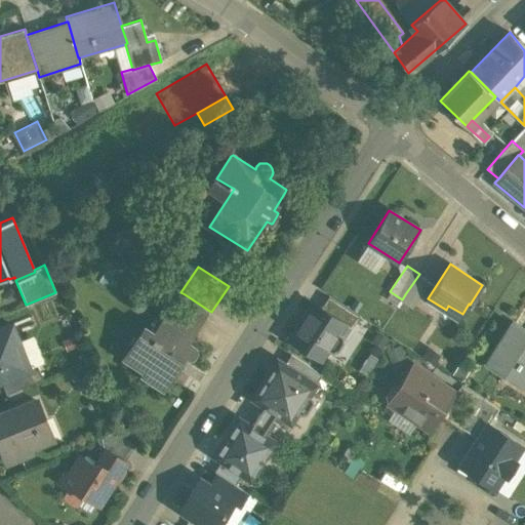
[(419,274),(405,294),(416,301),(431,281),(419,274)]
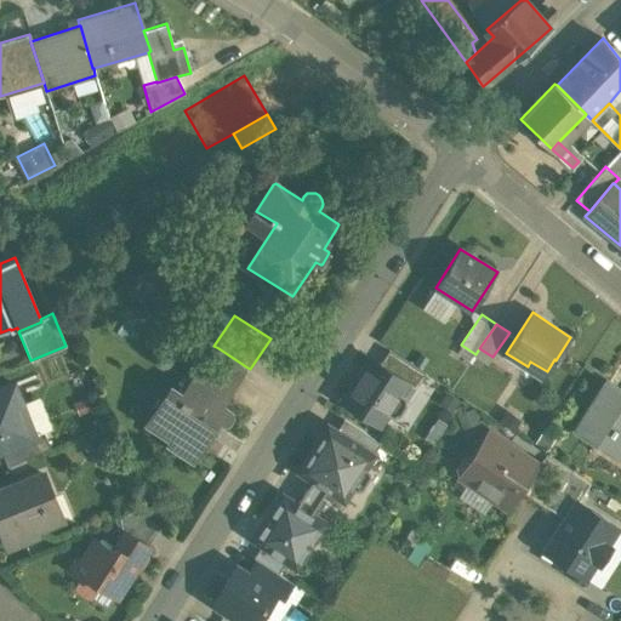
[(248,368),(218,348),(199,379),(228,397),(248,368)]
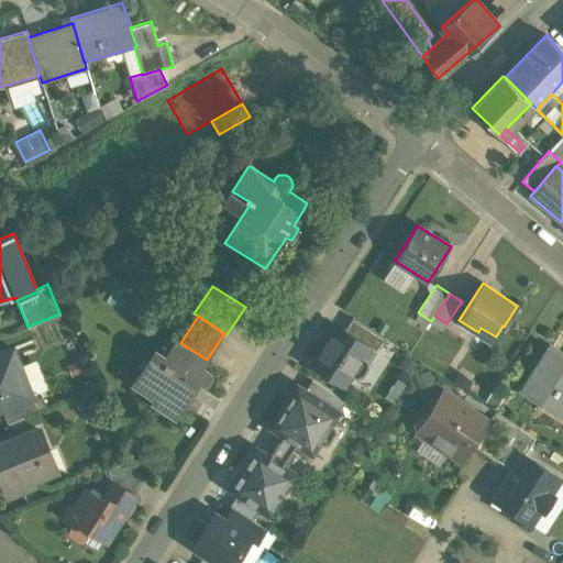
[(352,319),(344,331),(367,346),(377,352),(385,340),(352,319)]
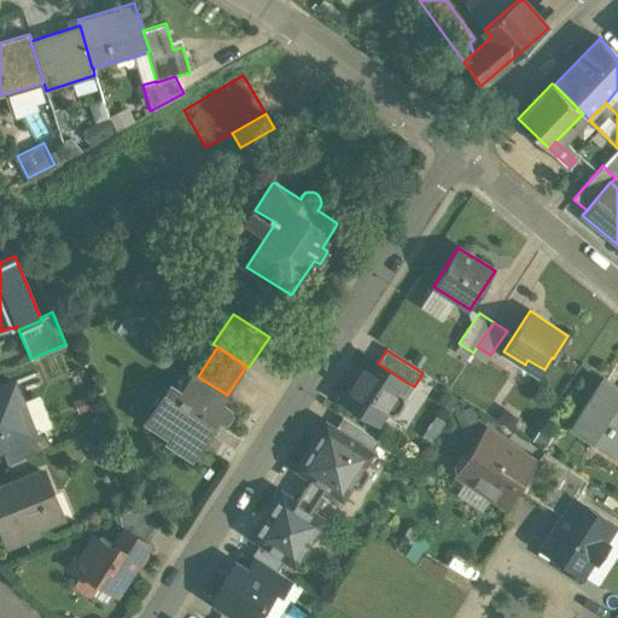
[(378,363),(369,359),(343,401),(377,421),(384,412),(391,417),(404,396),(397,391),(403,380),(378,363)]
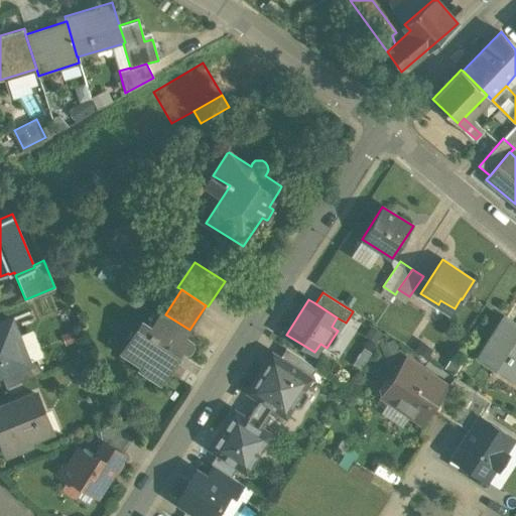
[(165,314),(161,311),(149,330),(140,324),(122,352),(142,365),(140,368),(159,381),(172,362),(169,360),(177,349),(182,352),(185,352),(188,352),(190,350),(192,347),(194,344),(192,341),(190,338),(186,336),(189,330),(165,314)]
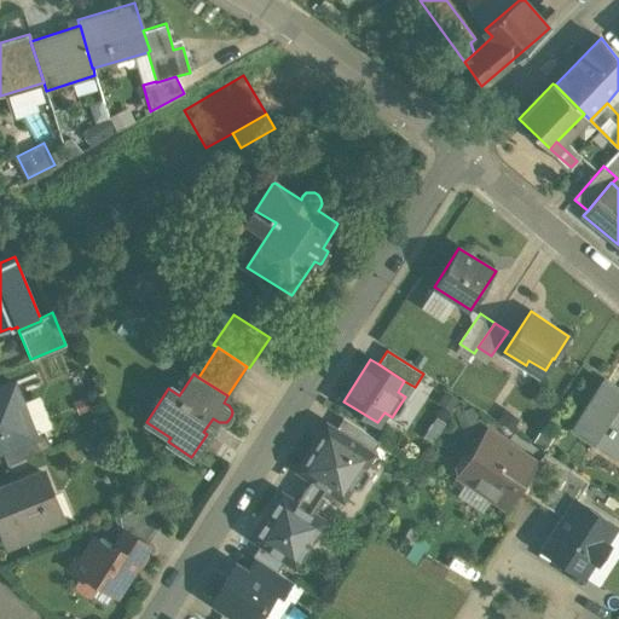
[(596,445),(599,441),(618,408),(618,387),(606,379),(573,431),(596,445)]
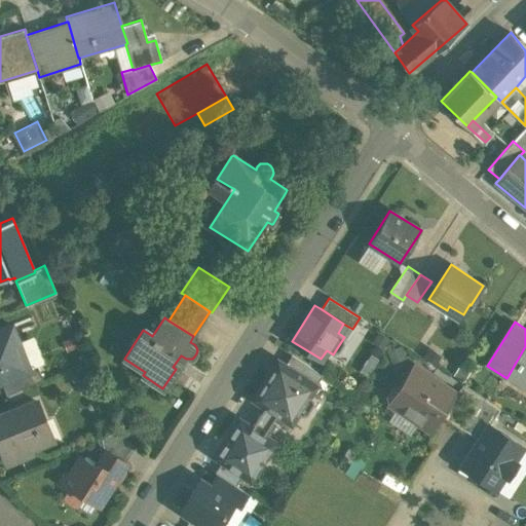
[(12,325),(0,329),(0,383),(2,383),(27,373),(26,370),(16,347),(21,345),(12,325)]
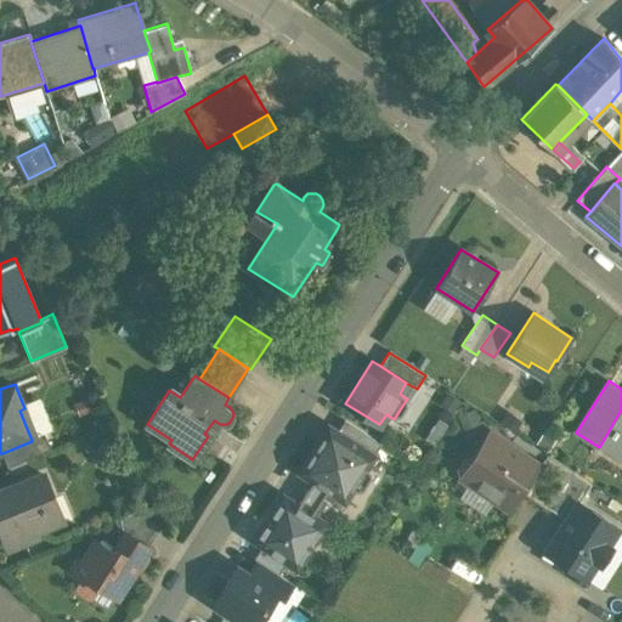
[(621,410),(601,444),(621,456),(621,410)]
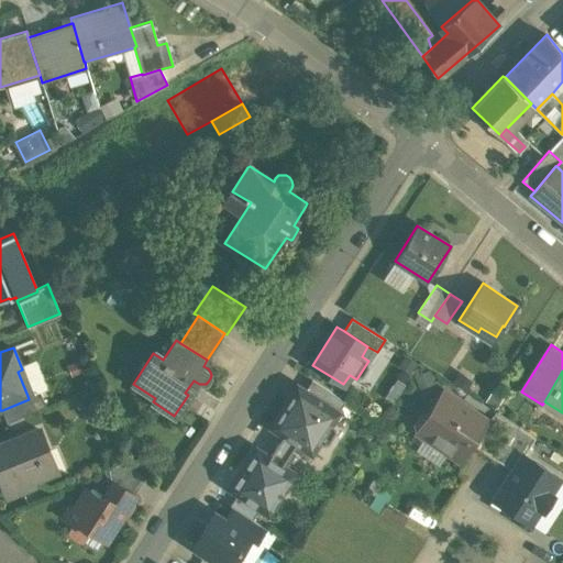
[(307,394),(338,412),(343,403),(313,384),(307,394)]
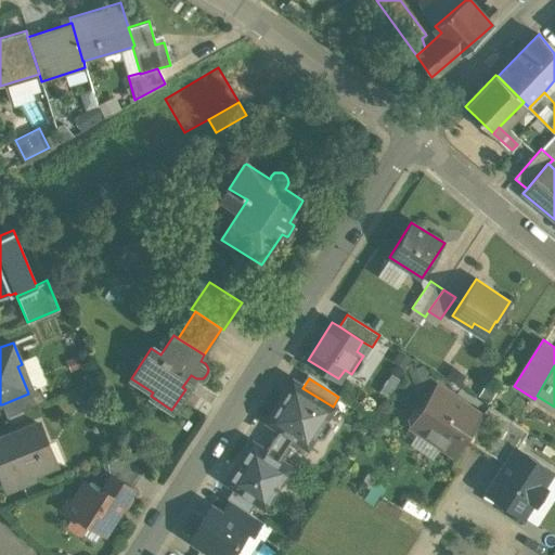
[(302,388),(293,382),(268,422),(280,429),(293,438),(308,447),(314,436),(320,440),(331,422),(325,418),(333,407),(302,388)]
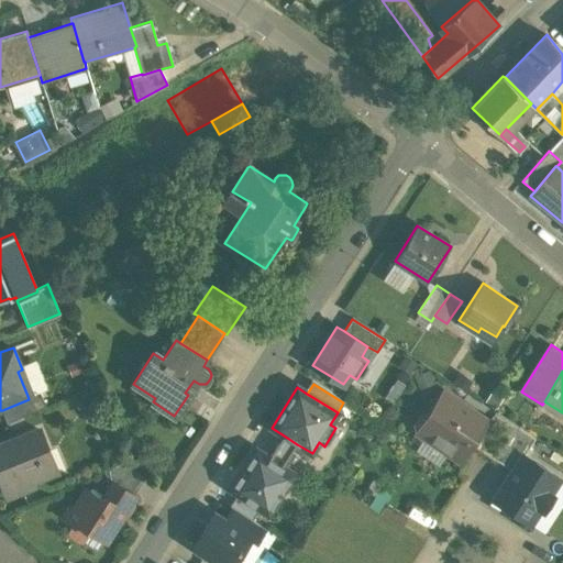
[(29,399),(2,410),(7,422),(46,407),(40,392),(28,396),(29,399)]
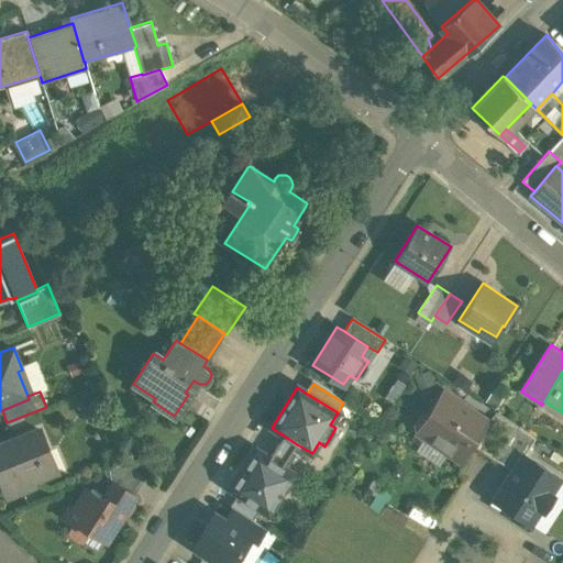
[(488,422),(444,395),(431,417),(422,411),(411,429),(460,459),(470,442),(474,445),(488,422)]
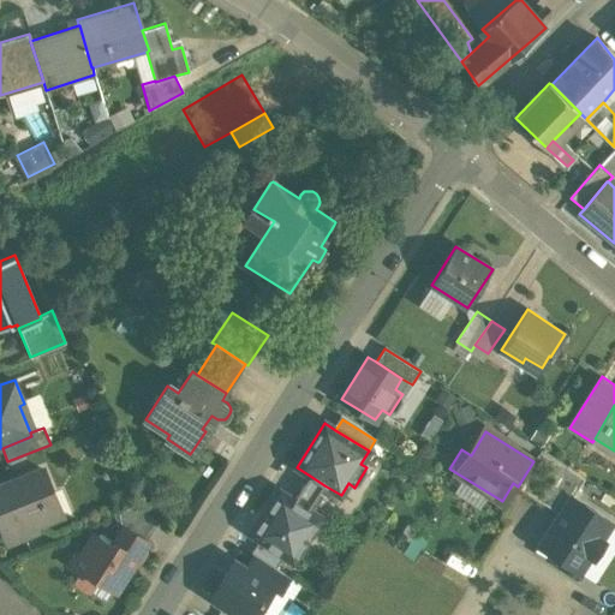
[(565,466),(541,451),(533,461),(518,487),(542,502),(565,466)]
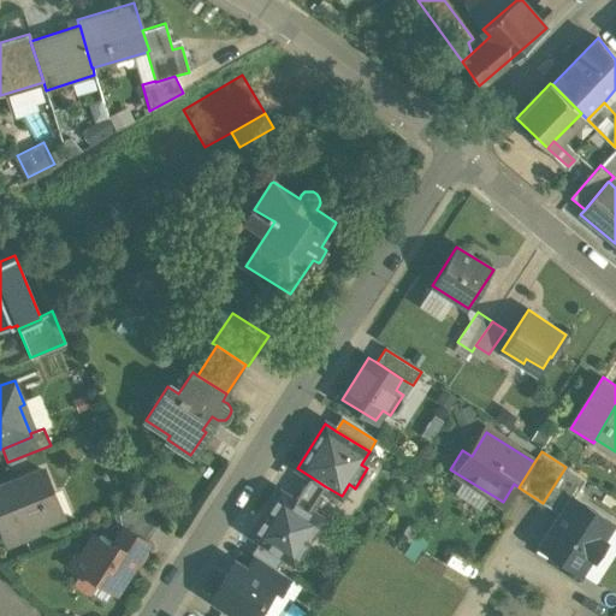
[(566,467),(543,503),(561,515),(584,478),(566,467)]
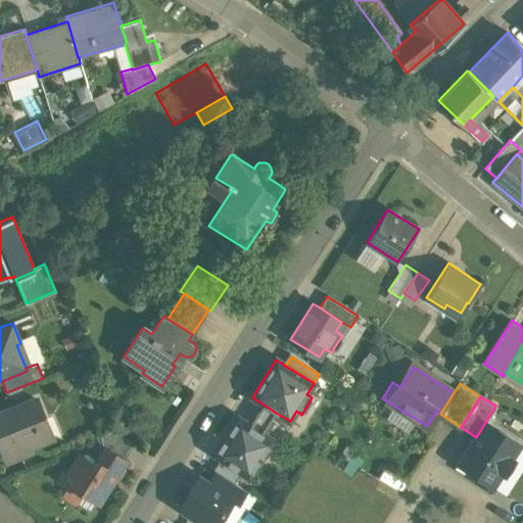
[(46,422),(37,398),(15,408),(21,422),(0,430),(0,443),(6,460),(19,455),(20,458),(30,454),(29,449),(30,449),(28,445),(43,439),(37,425),(46,422)]
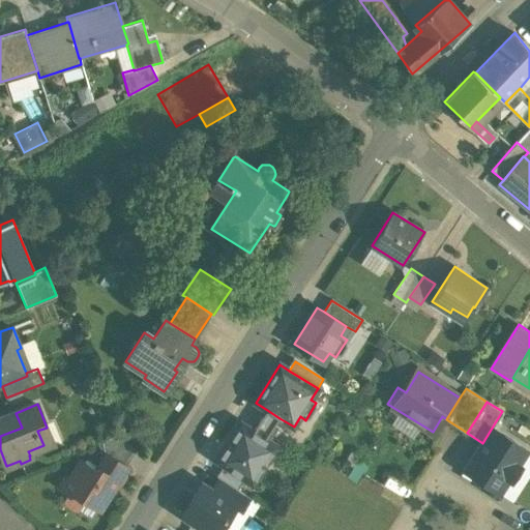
[(241,423),(217,461),(224,466),(244,478),(252,483),(276,446),(266,439),(280,418),(267,410),(253,431),(241,423)]
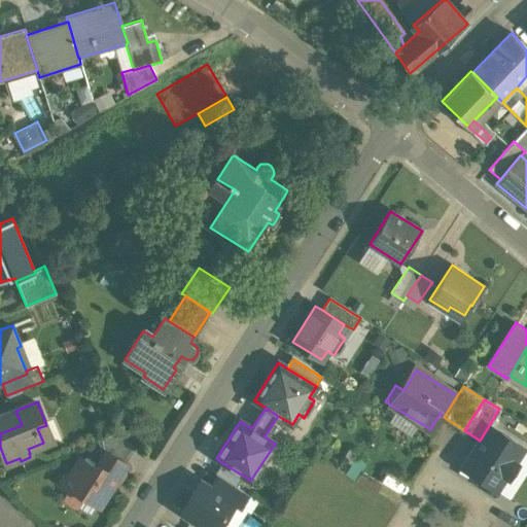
[(15,411),(0,416),(0,433),(22,425),(15,411)]
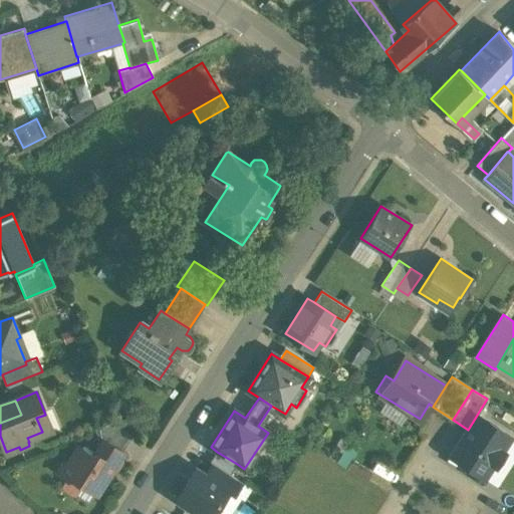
[(510,437),(477,415),(468,430),(451,456),(484,477),(510,437)]
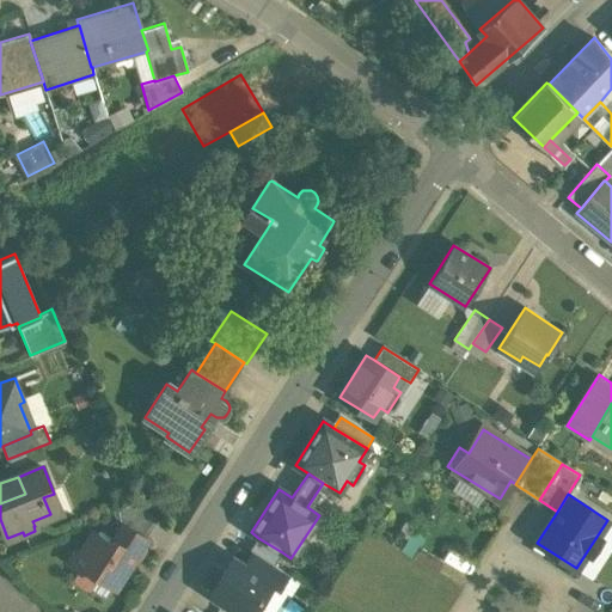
[(157,519),(132,502),(116,509),(121,525),(126,528),(127,526),(145,538),(157,519)]
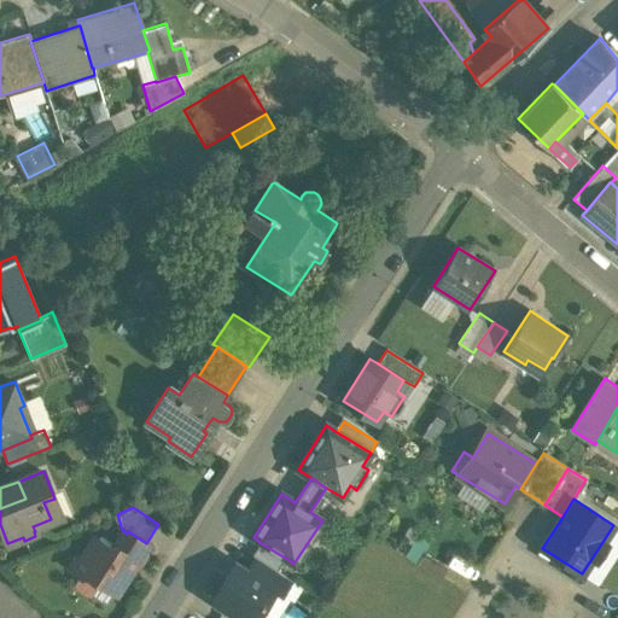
[(111,548),(98,540),(92,541),(82,555),(76,557),(73,561),(75,571),(81,575),(85,573),(115,594),(147,543),(146,543),(128,531),(127,534),(118,547),(111,548)]
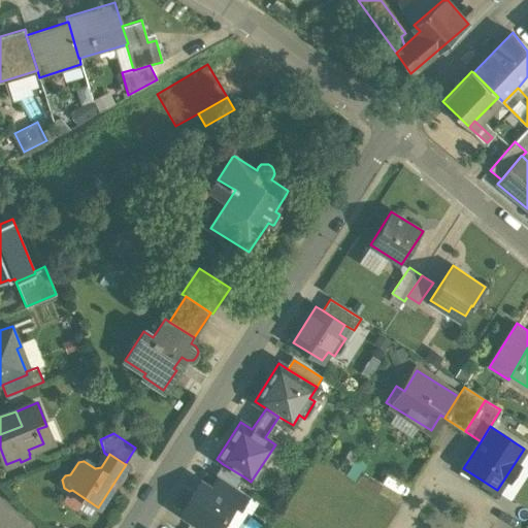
[(243,476),(223,464),(216,474),(219,476),(236,488),(243,476)]
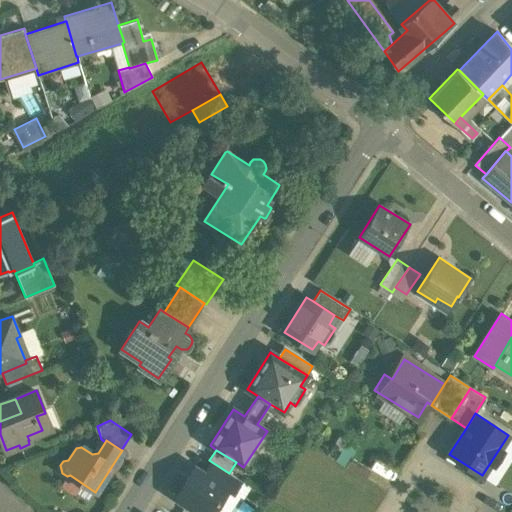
[(212,462),(204,474),(228,489),(234,493),(242,481),(229,473),(212,462)]
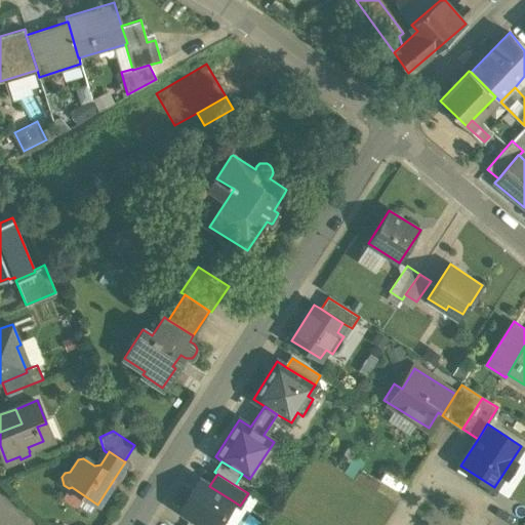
[(209,486),(199,480),(180,510),(203,524),(218,524),(234,501),(209,486)]
